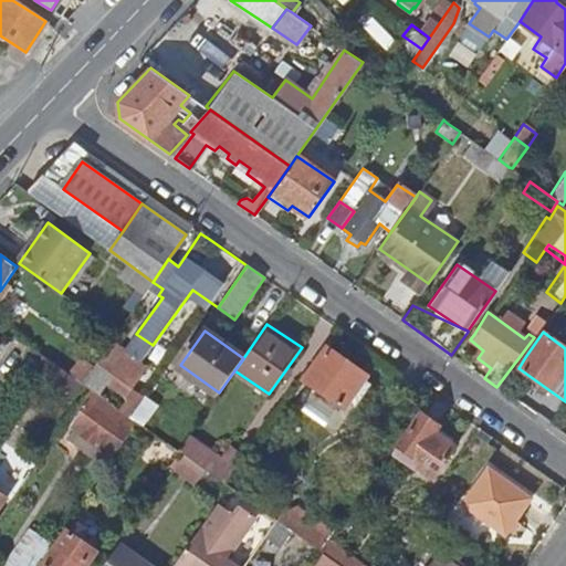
[(96,370),(126,392),(146,366),(115,344),(96,370)]
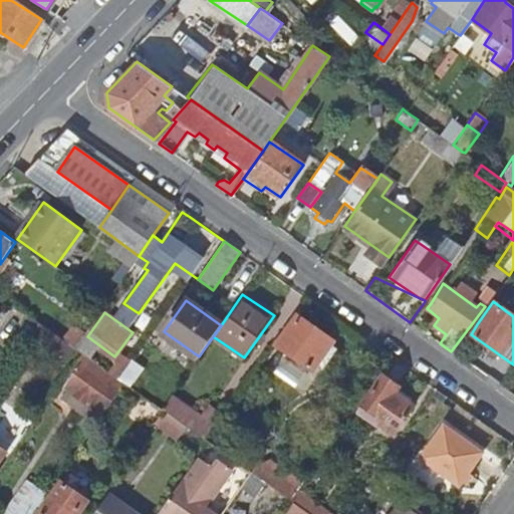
[(333,342),(296,316),(276,344),(312,370),(333,342)]
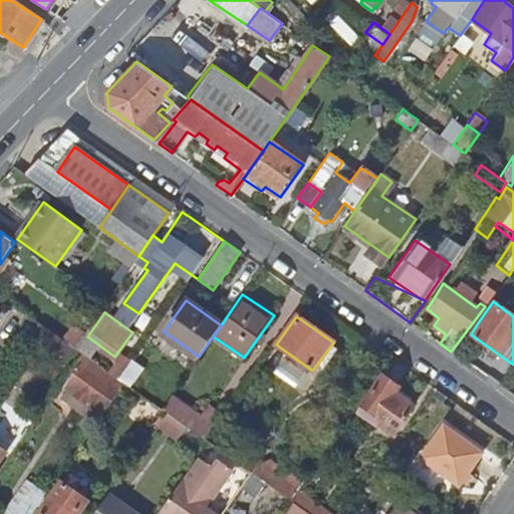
[(39,322),(33,331),(60,350),(66,341),(64,339),(39,322)]
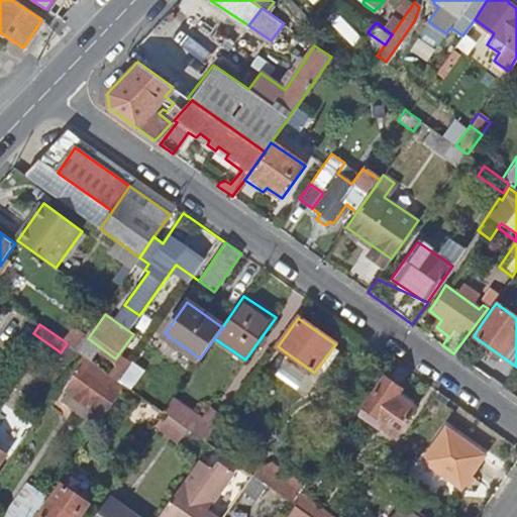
[(76,327),(65,341),(67,343),(76,349),(86,335),(76,327)]
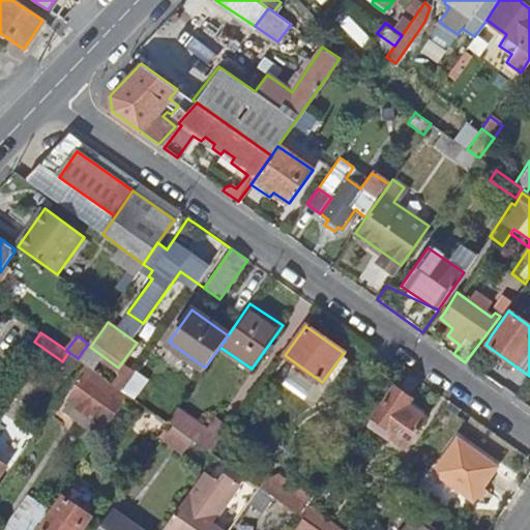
[(87,373),(68,400),(94,417),(83,434),(95,443),(129,394),(85,363),(81,369),(87,373)]
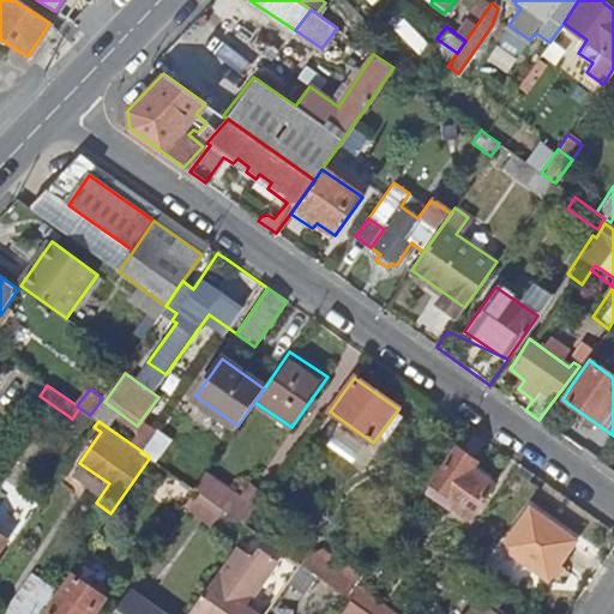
[(144,451),(158,461),(174,438),(160,428),(144,451)]
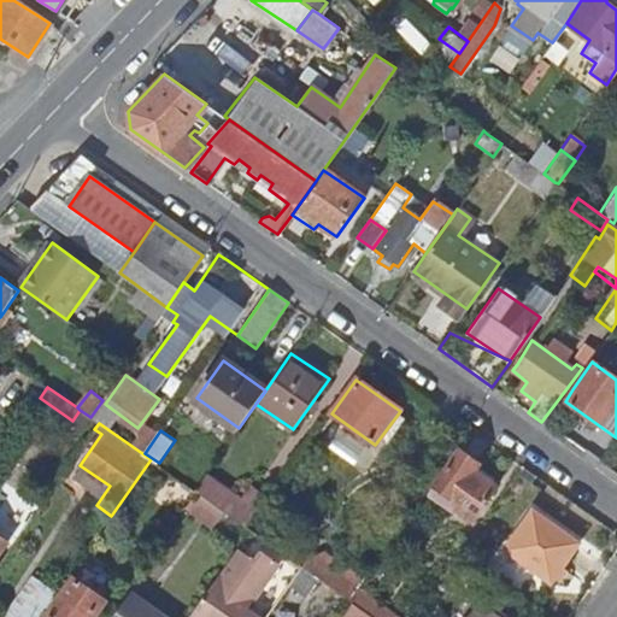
[(460,451),(435,487),(458,503),(454,510),(472,522),(497,486),(472,468),(476,463),(460,451)]
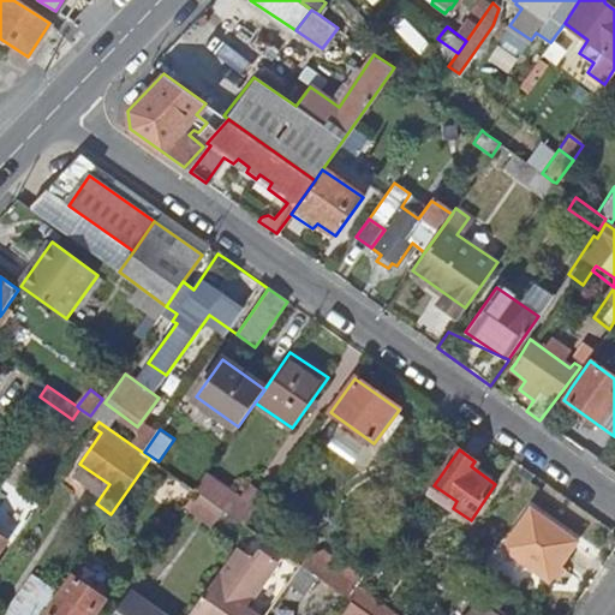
[(222,509),(246,526),(267,496),(251,484),(239,501),(203,476),(193,489),(197,491),(201,494),(222,509)]
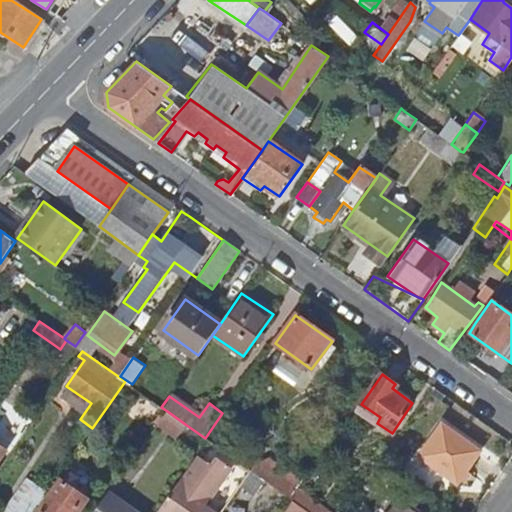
[(28,409),(5,443),(13,449),(38,415),(28,409)]
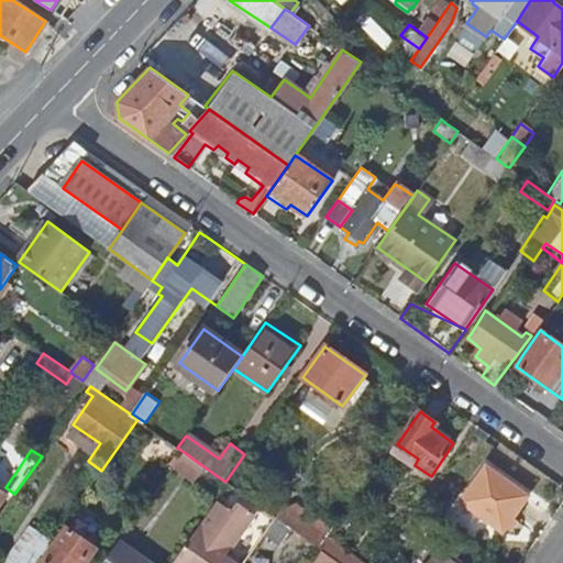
[(184,452),(174,465),(195,481),(203,466),(184,452)]
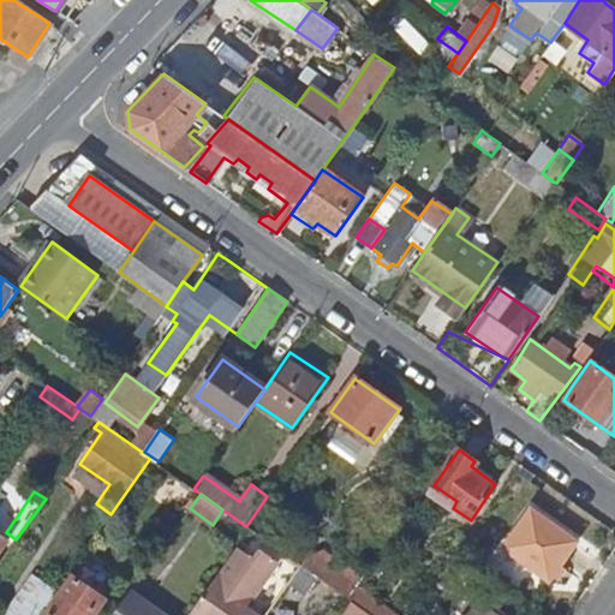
[(505,549),(550,580),(579,539),(532,508),(505,549)]
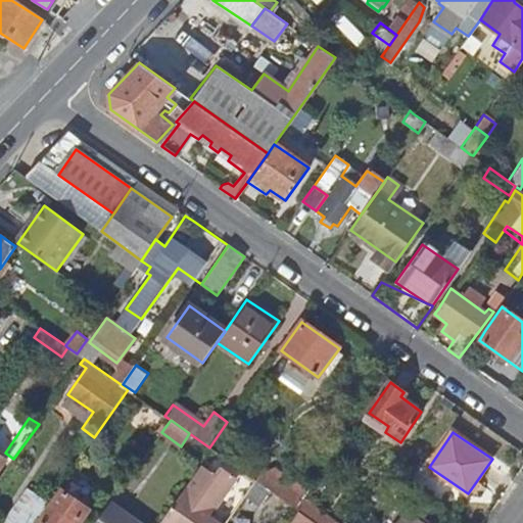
[(236,478),(223,469),(217,476),(201,465),(201,466),(186,486),(160,522),(219,522),(209,516),(236,478)]
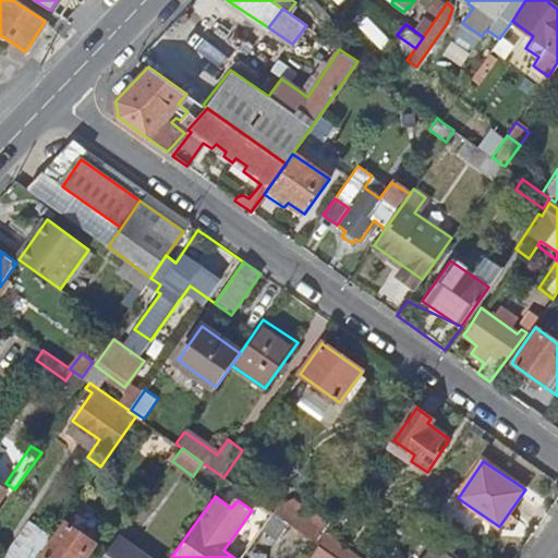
[(275,513),(288,523),(316,543),(323,533),(281,502),(274,513),(275,513)]
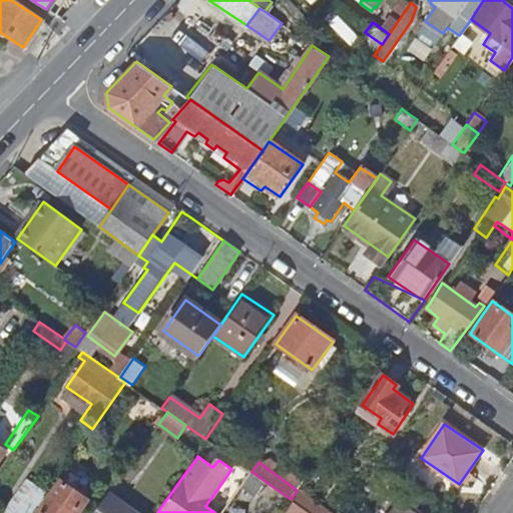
[(252,472),(223,512),(253,512),(246,507),(265,481),(252,472)]
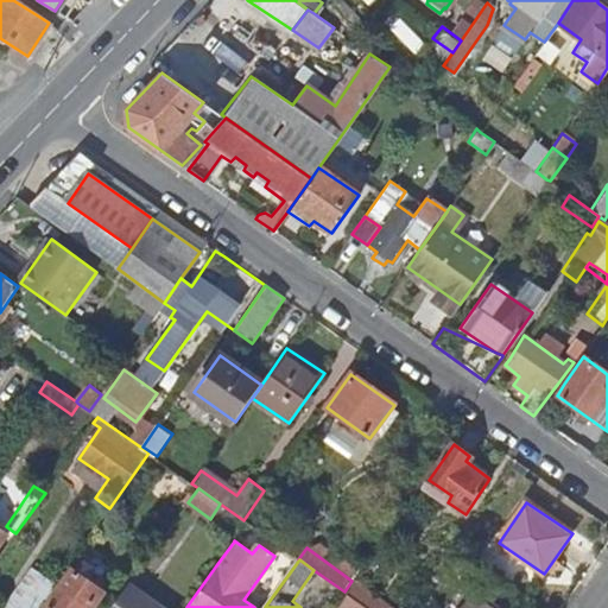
[(73,571),(48,605),(46,607),(49,607),(93,607),(105,593),(73,571)]
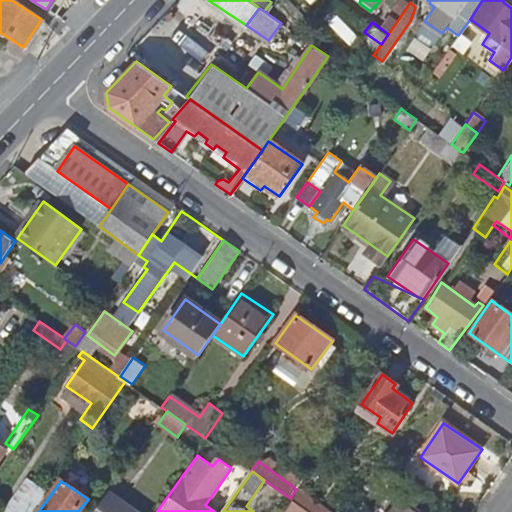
[(23,483),(2,511),(31,511),(36,506),(43,496),(23,483)]
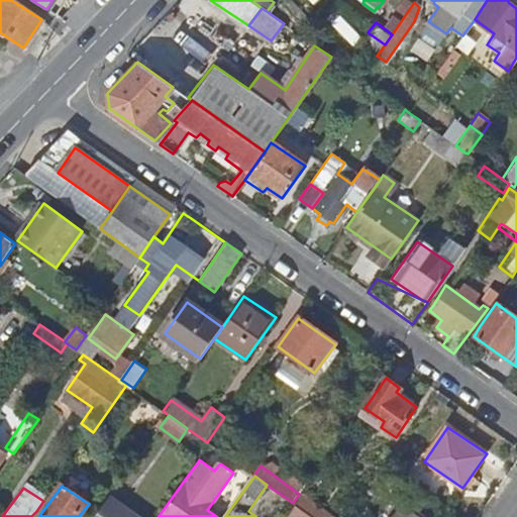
[(295,505),(312,516),(332,516),(299,494),(293,503),(295,505)]
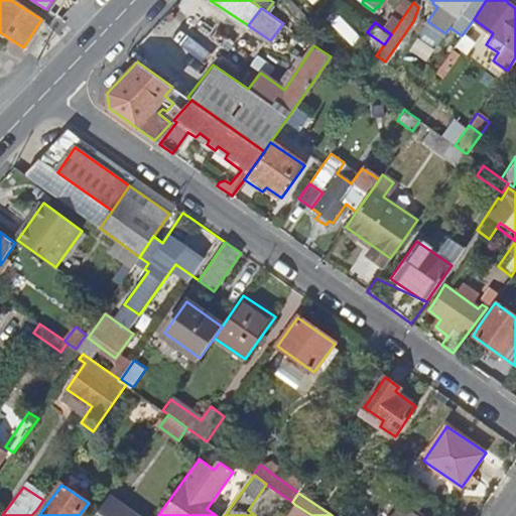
[(140,515),(111,495),(96,515),(140,515)]
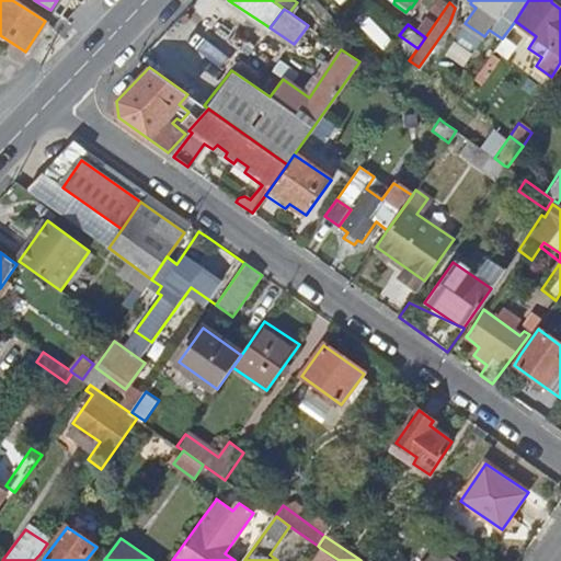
[(454,560),(436,549),(427,560),(454,560)]
